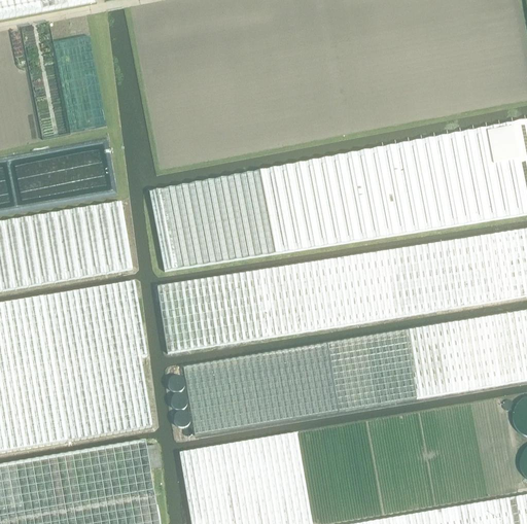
[(0,0),(0,16),(89,0),(0,0)]
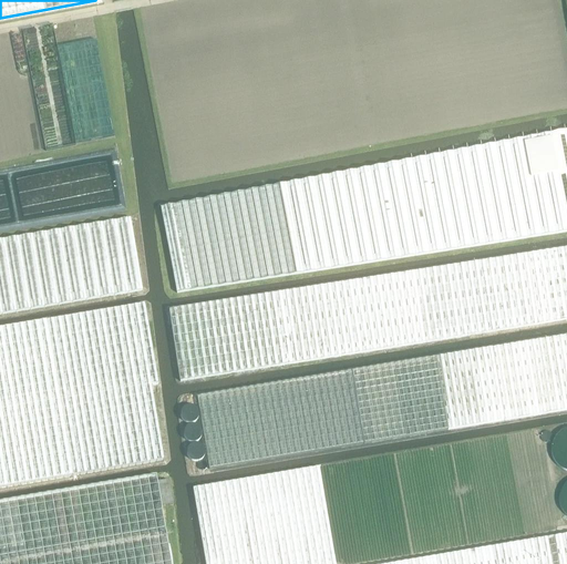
[(161,205),(177,290),(373,260),(566,228),(566,127),(383,163),(161,205)]
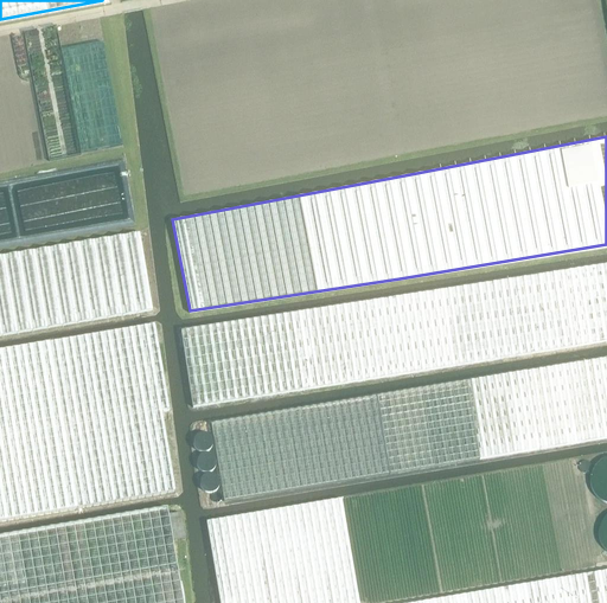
[(0,332),(153,307),(139,230),(0,252),(0,332)]
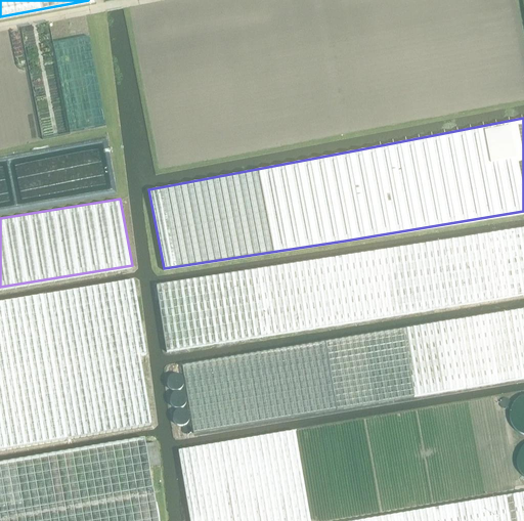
[(157,284),(167,349),(315,327),(523,293),(523,226),(305,261),(157,284)]
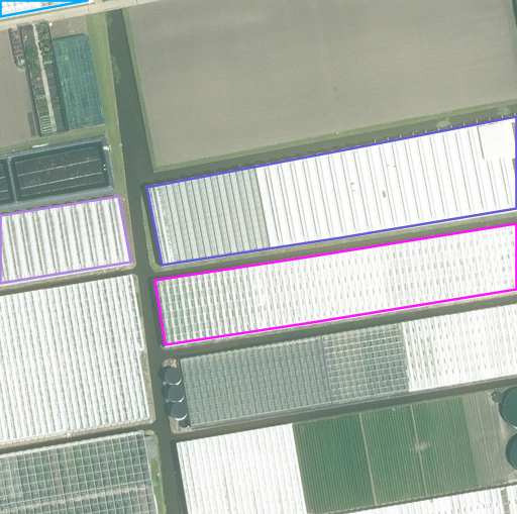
[(0,296),(0,441),(66,431),(149,417),(138,348),(144,347),(132,275),(0,296)]
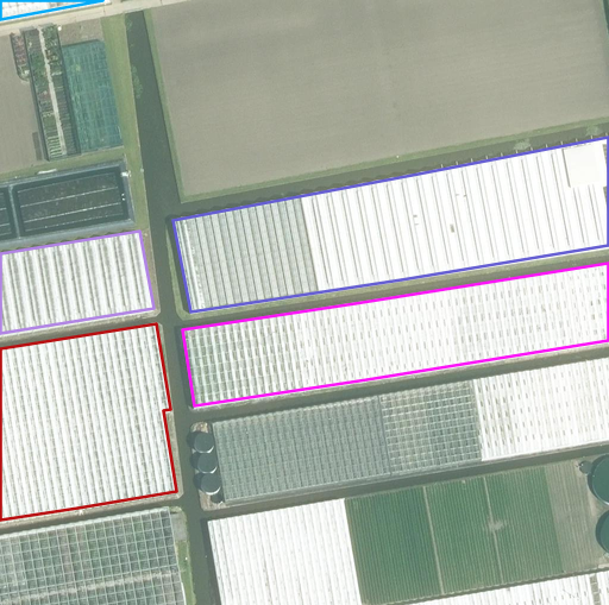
[(608,357),(431,388),(378,395),(212,422),(225,500),(391,473),(608,436),(608,357)]
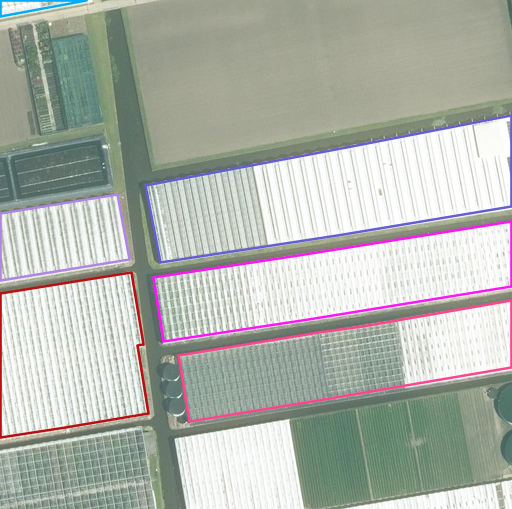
[(511,383),(511,384),(507,386),(504,388),(502,391),(500,395),(499,399),(498,402),(499,406),(500,410),(502,413),(504,416),(507,419),(511,421),(511,383)]
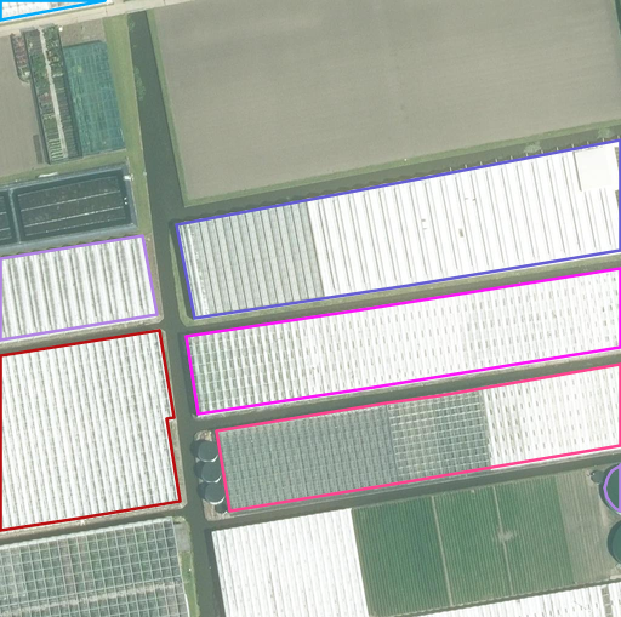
[(368,616),(349,507),(211,531),(226,616),(620,616),(620,581),(411,616),(368,616)]
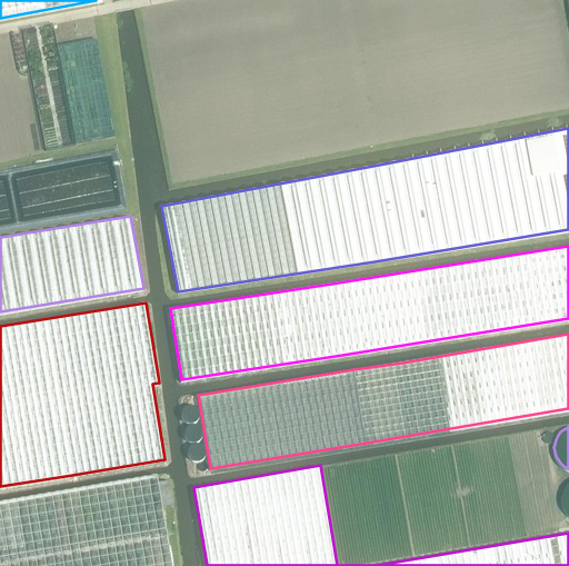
[(0,565),(172,565),(157,474),(0,500),(0,565)]
